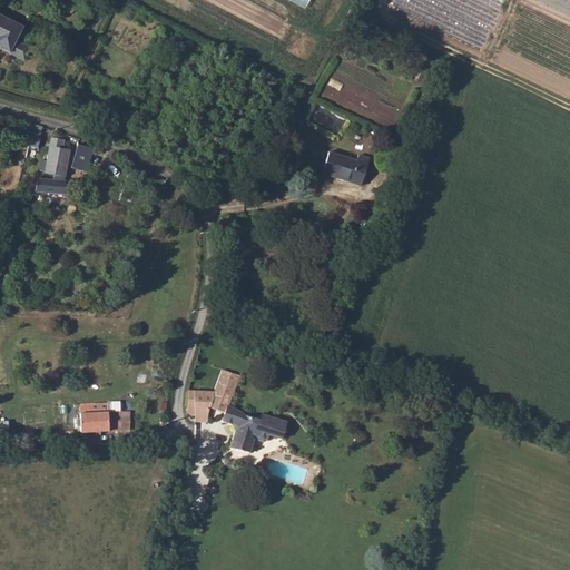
[(3,25),(0,21),(0,52),(9,58),(16,46),(22,31),(5,22),(3,25)]
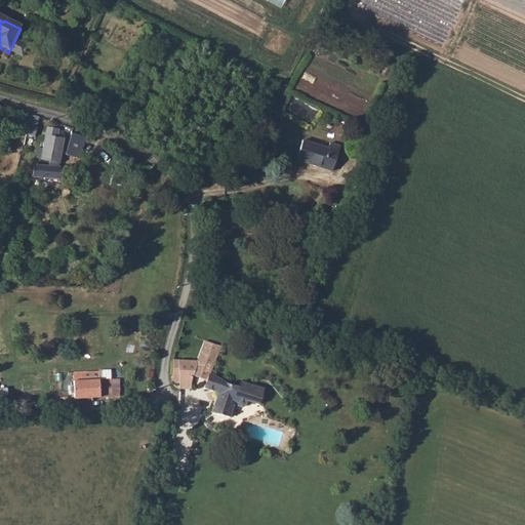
[(28,48),(14,42),(8,53),(23,59),(28,48)]
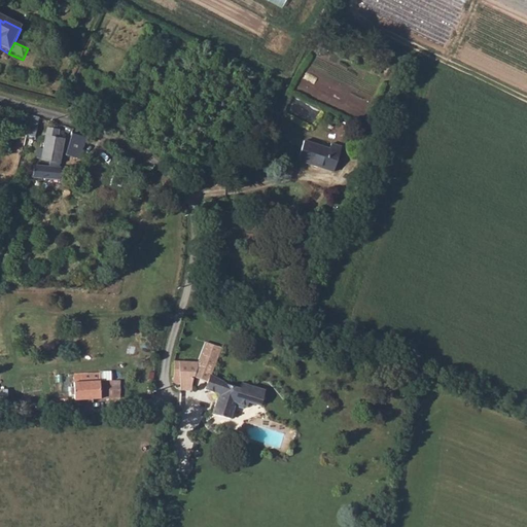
[(27,124),(25,135),(34,136),(36,126),(27,124)]
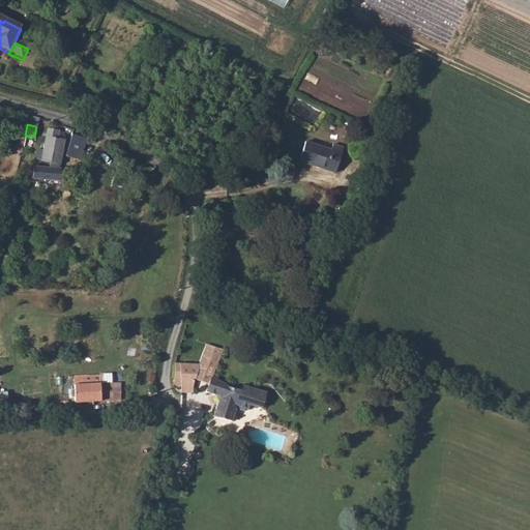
[(42,149),(42,152),(60,156),(63,139),(55,138),(57,129),(46,127),(42,149)]
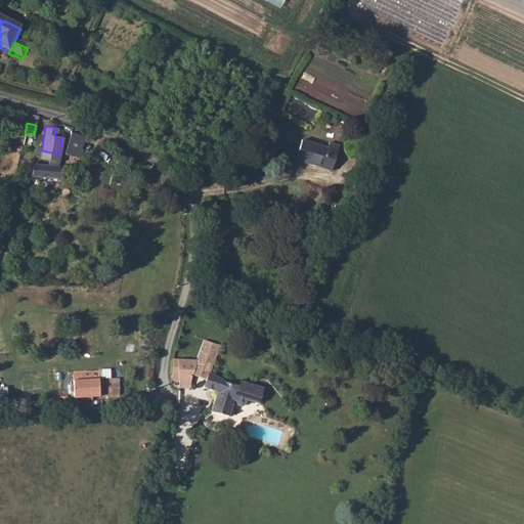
[(363,131),(359,143),(358,145),(368,148),(374,135),(363,131)]
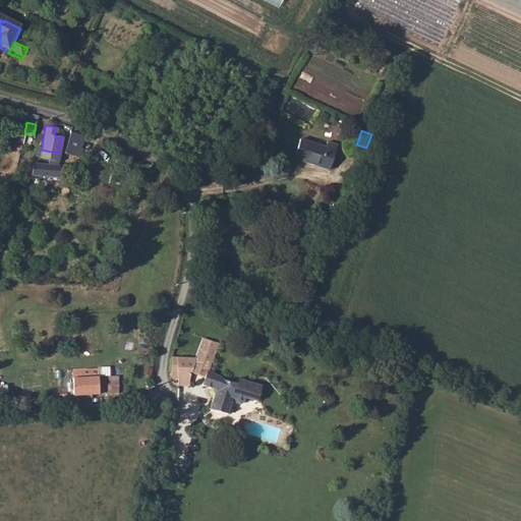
[(70,131),(64,153),(74,156),(80,134),(70,131)]
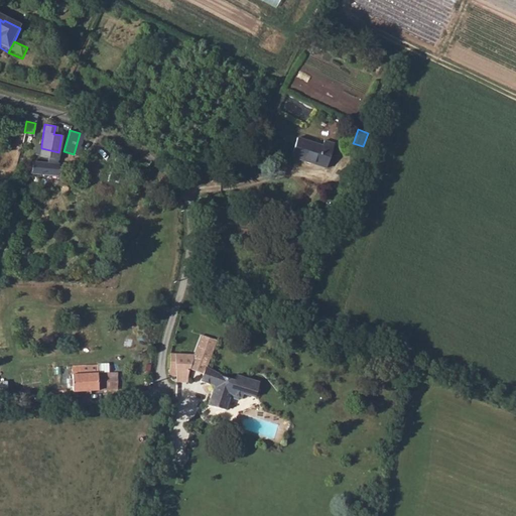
[(299,135),(292,152),(327,165),(337,142),(327,138),(324,144),(299,135)]
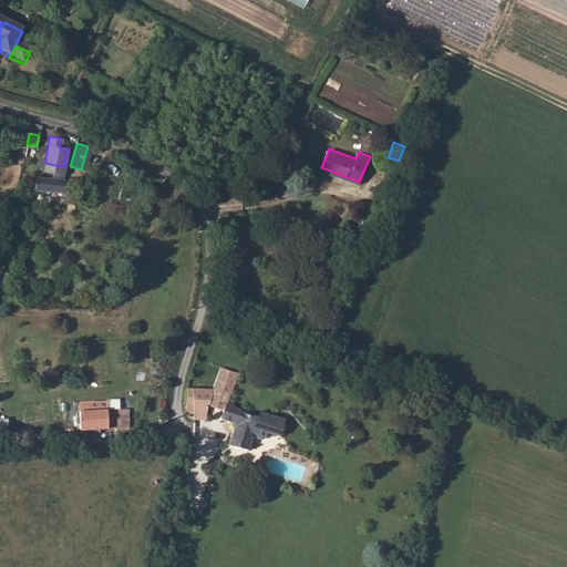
[(45,163),(44,171),(44,172),(63,176),(64,167),(45,163)]
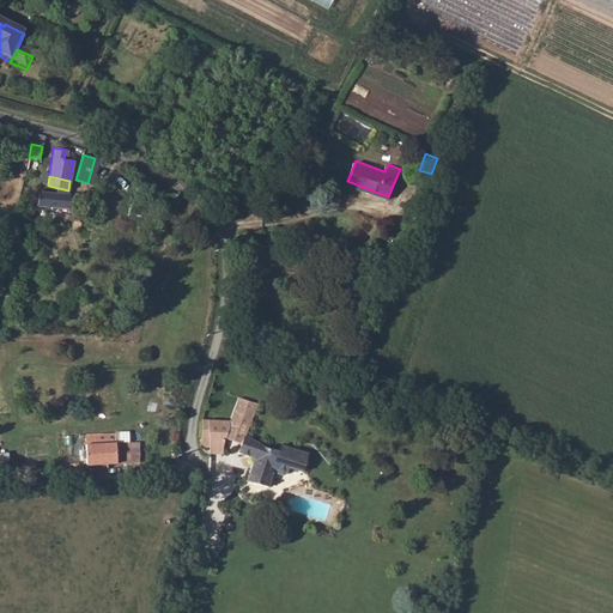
[(230,419),(202,419),(201,441),(202,443),(205,444),(207,444),(211,442),(211,450),(223,451),(225,437),(243,442),(241,450),(255,456),(252,466),(247,480),(267,486),(272,471),(283,474),(286,472),(289,467),(302,472),(308,454),(280,445),(278,450),(260,444),(261,441),(243,434),(256,402),(241,396),(230,419)]
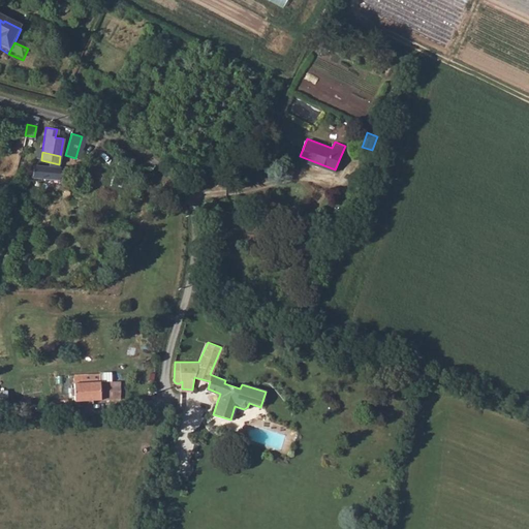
[(112,371),(74,373),(76,399),(123,397),(122,380),(112,380),(112,371)]
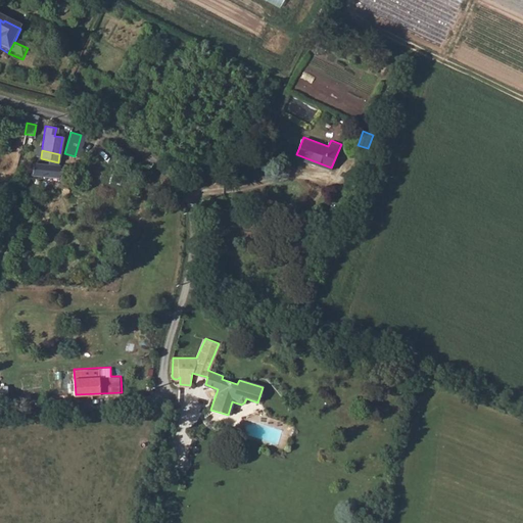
[(55,394),(56,406),(69,402),(68,392),(55,394)]
